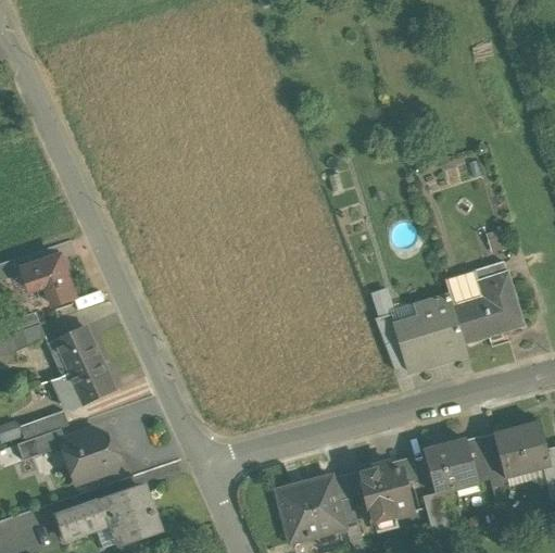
[(59,256),(23,268),(30,288),(38,286),(48,283),(51,292),(55,304),(73,298),(59,256)]
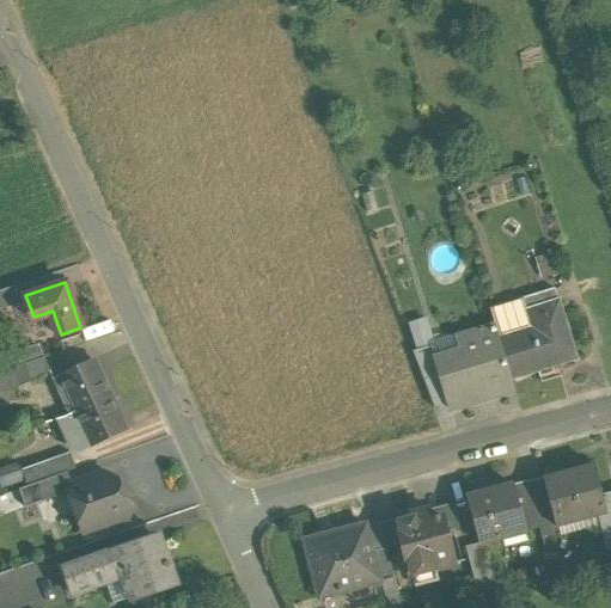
[(13,284),(0,288),(0,305),(19,299),(13,284)]
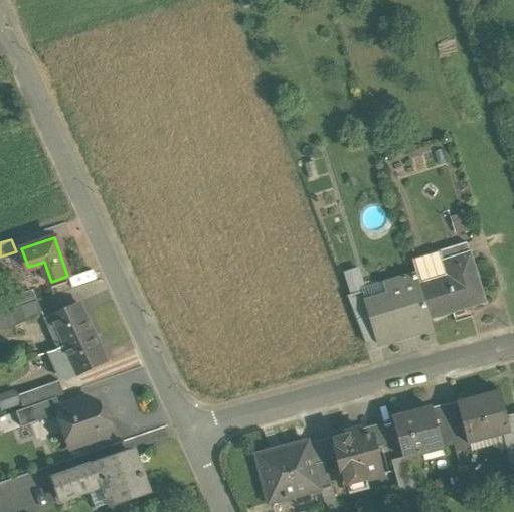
[(466,241),(440,249),(443,260),(469,251),(466,241)]
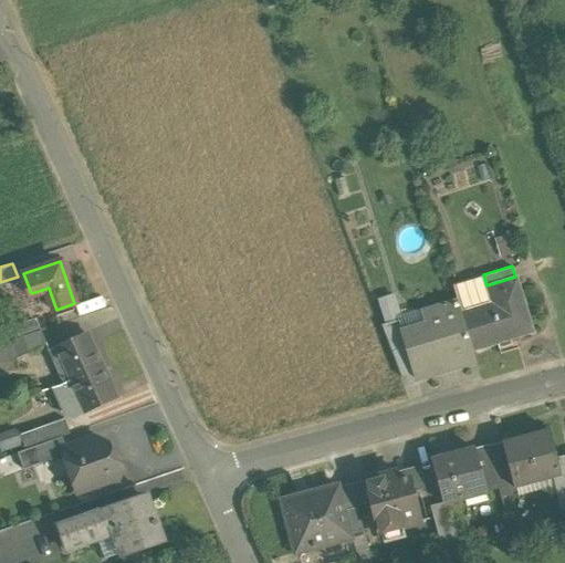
[(515,277),(487,285),(491,301),(461,310),(472,348),(533,330),(515,277)]
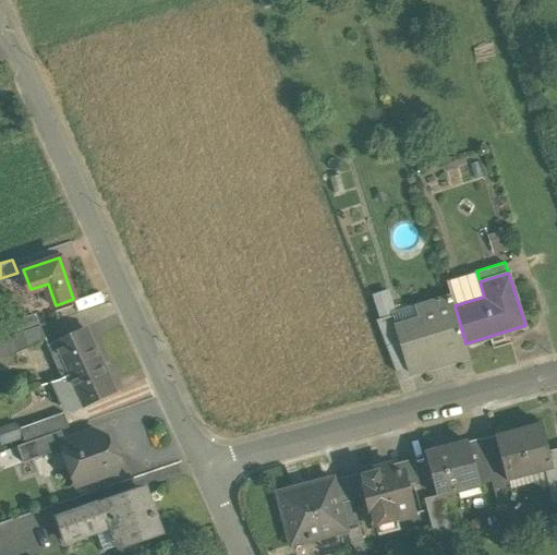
[(48,284),(38,287),(41,297),(51,293),(48,284)]
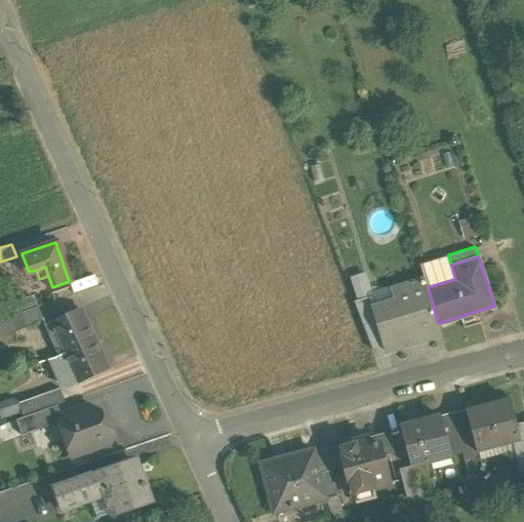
[(356,294),(372,290),(366,269),(350,273),(356,294)]
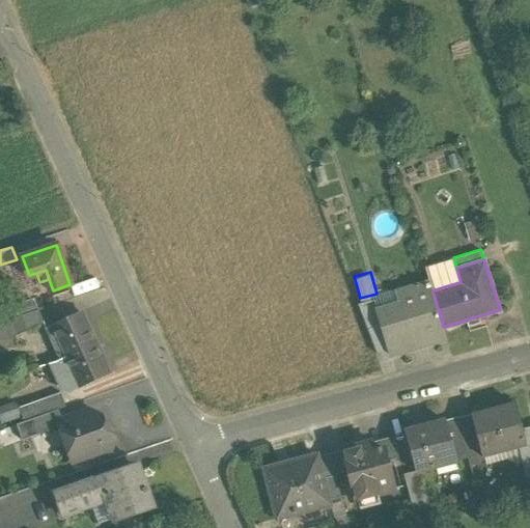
[(433,290),(429,281),(397,292),(403,310),(382,317),(381,317),(382,324),(391,354),(417,345),(416,342),(445,333),(433,290)]
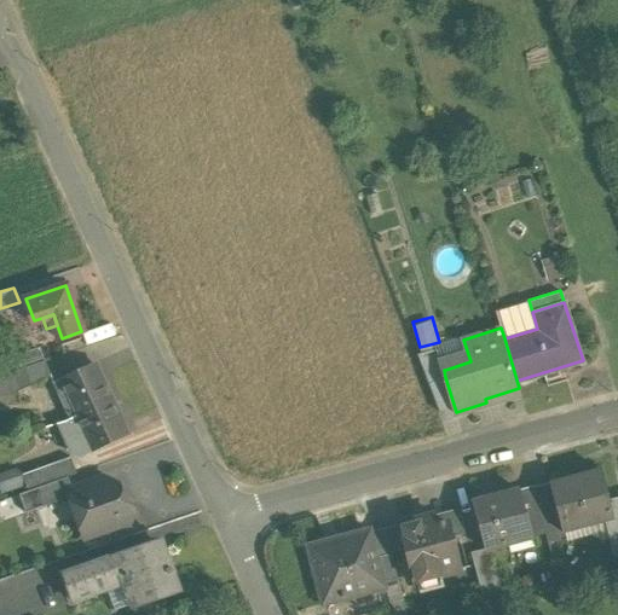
[(438,347),(417,353),(428,382),(445,377),(444,370),(445,370),(438,347)]
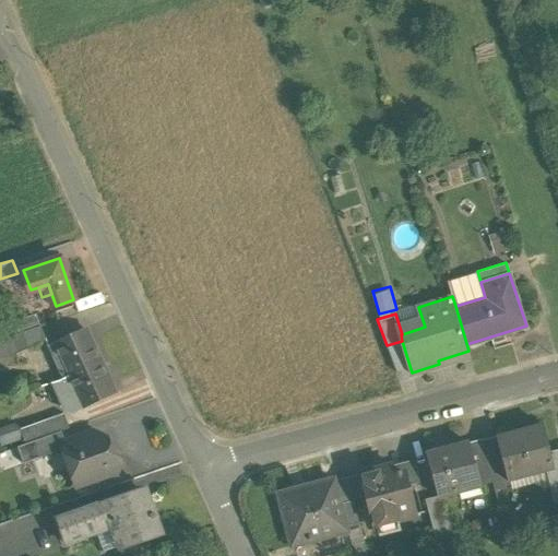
[(39,324),(10,334),(15,352),(47,339),(39,324)]
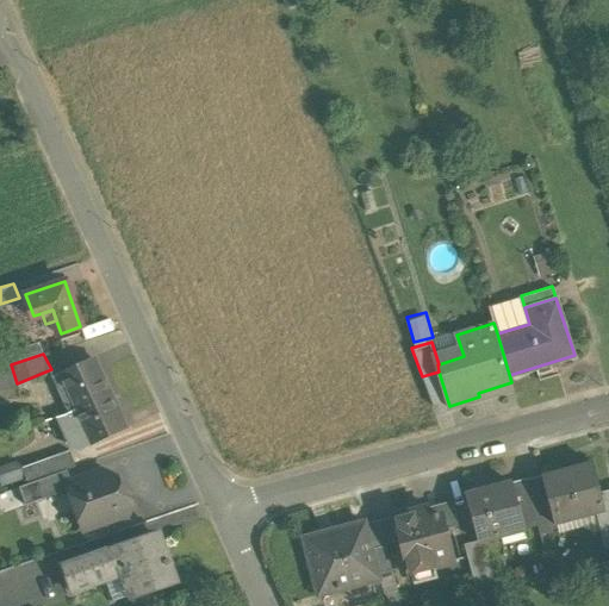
[(93,356),(54,375),(62,393),(68,391),(76,407),(109,392),(93,356)]
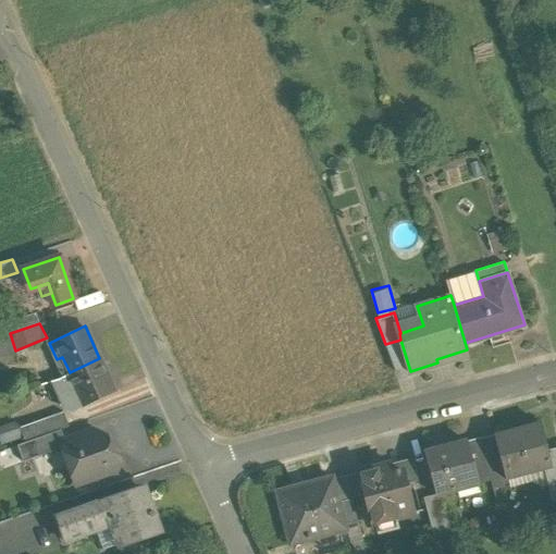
[(10,333),(0,336),(0,355),(16,355),(15,351),(10,333)]
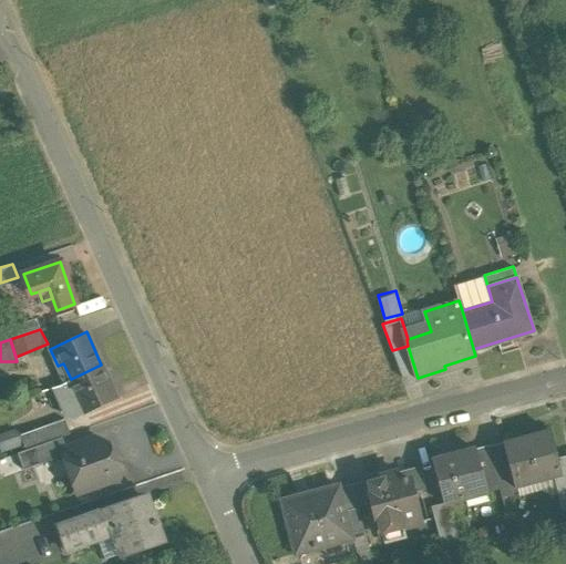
[(101,365),(71,379),(82,404),(85,411),(98,406),(99,407),(116,398),(101,365)]
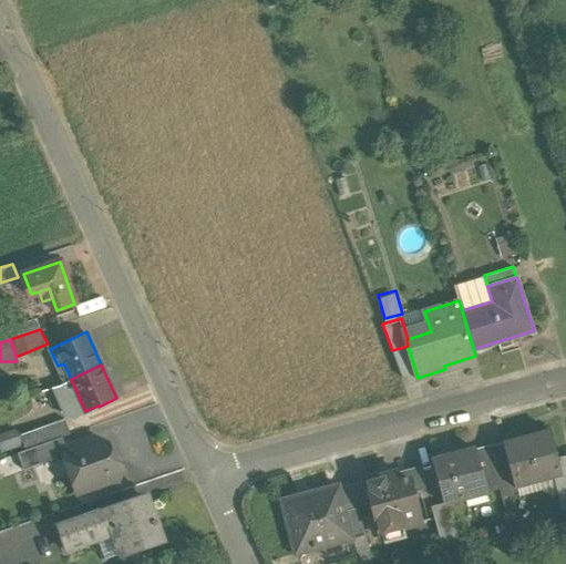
[(82,404),(71,379),(60,385),(71,409),(82,404)]
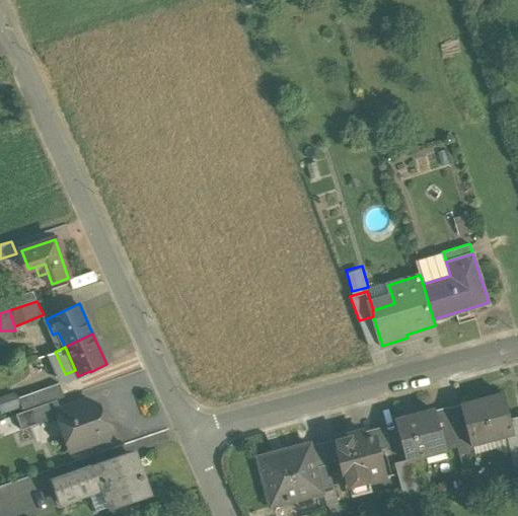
[(59,382),(18,397),(23,411),(57,398),(64,395),(59,382)]
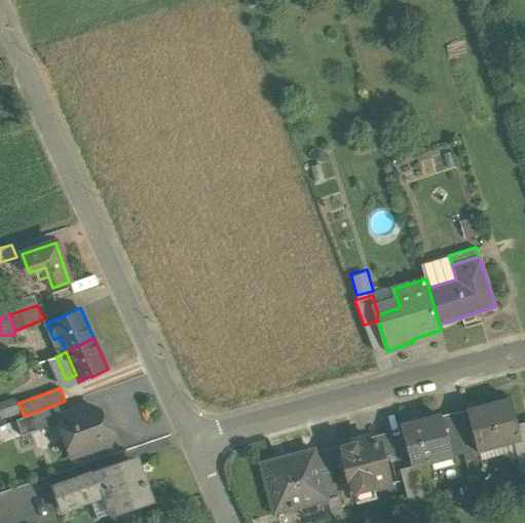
[(510,399),(466,410),(475,440),(478,450),(500,444),(500,442),(514,439),(520,437),(517,423),(510,399)]
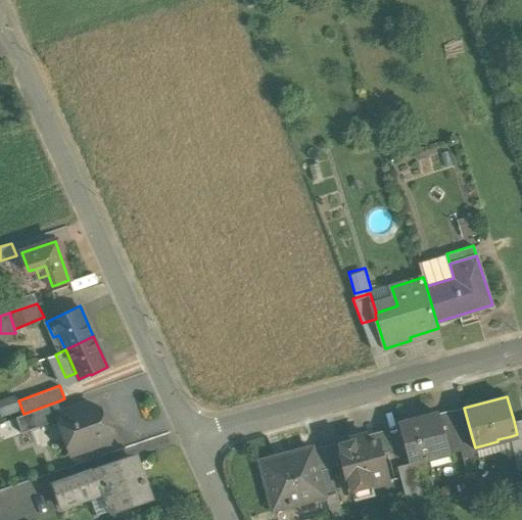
[(24,414),(16,416),(22,432),(59,419),(57,415),(61,413),(57,402),(24,414)]
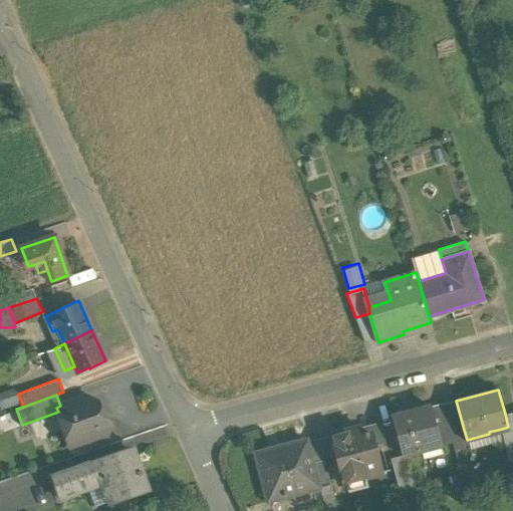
[(60,406),(56,408),(58,412),(70,446),(88,439),(108,432),(109,432),(112,425),(109,418),(103,415),(97,400),(89,396),(60,406)]
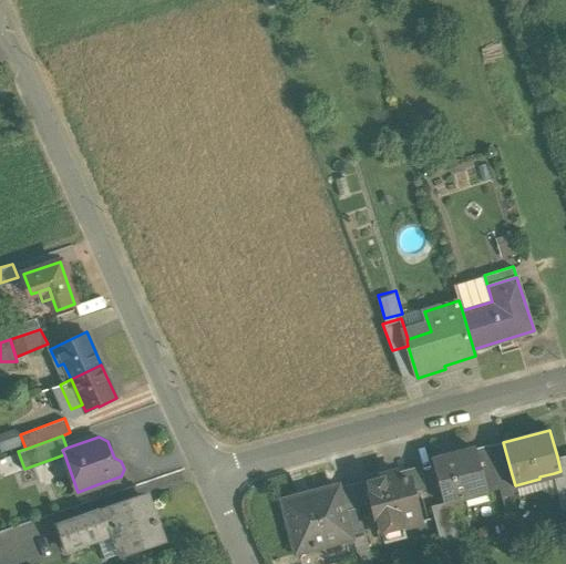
[(503,441),(489,445),(497,475),(497,479),(512,474),(503,442),(503,441)]
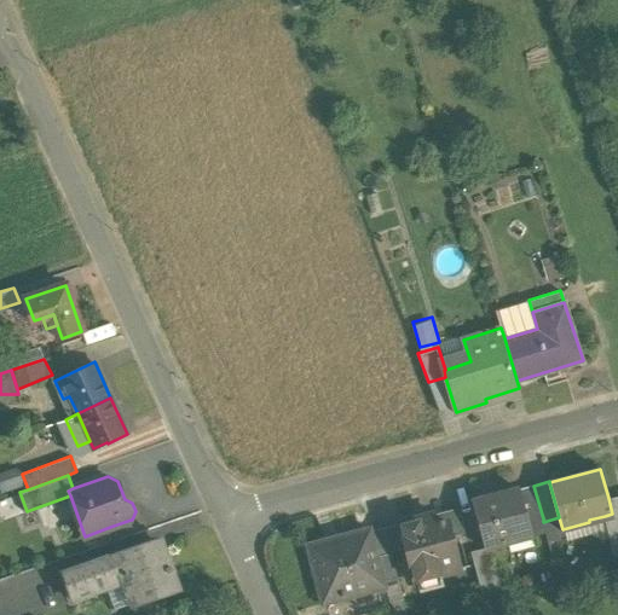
[(533,486),(533,483),(519,487),(529,522),(543,518),(533,486)]
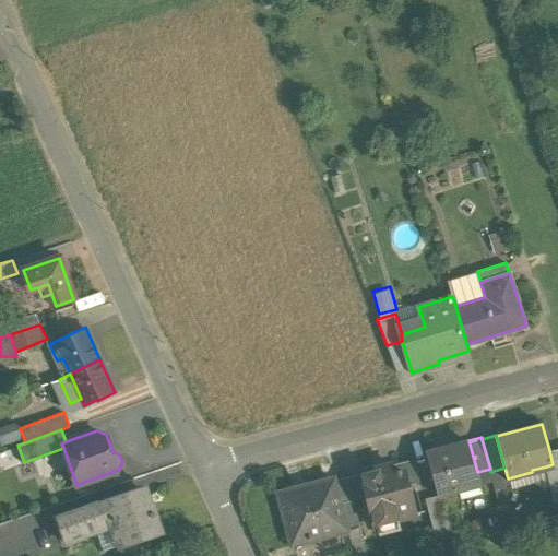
[(469,440),(427,452),(438,495),(443,494),(481,484),(477,472),(469,440)]
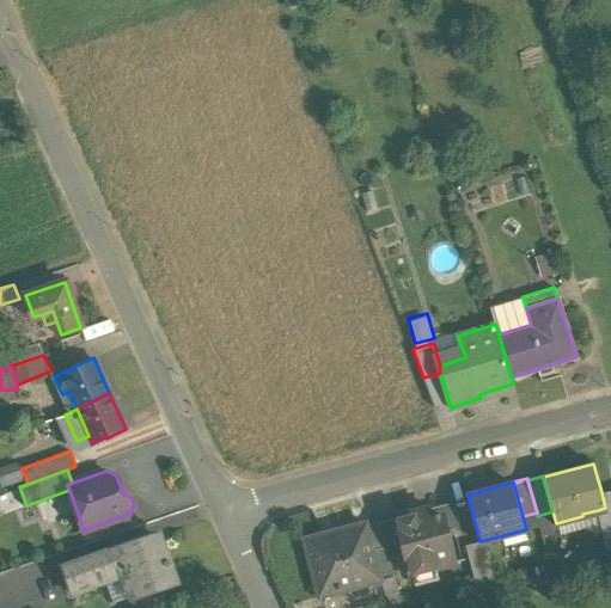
[(610,489),(602,492),(605,508),(598,510),(608,547),(610,546),(610,489)]
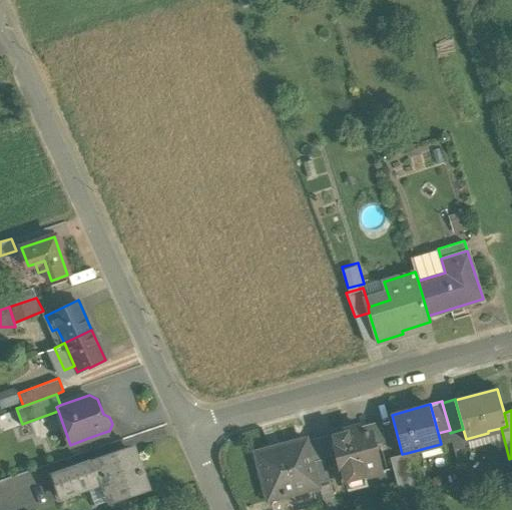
[(358,427),(331,434),(343,483),(381,473),(371,433),(360,436),(358,427)]
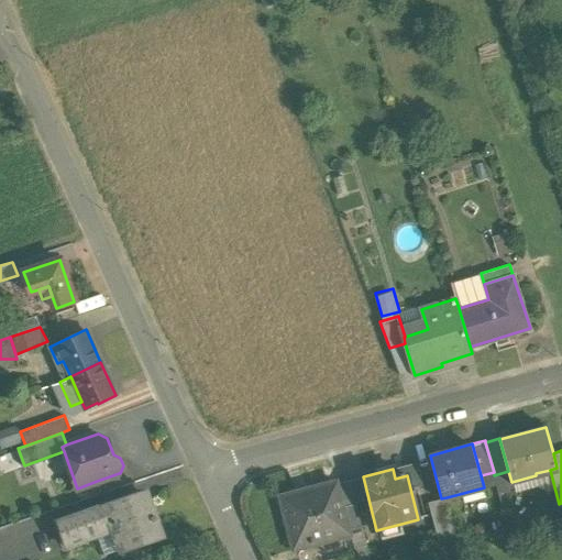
[(494,472),(481,475),(484,487),(497,484),(494,475),(494,472)]
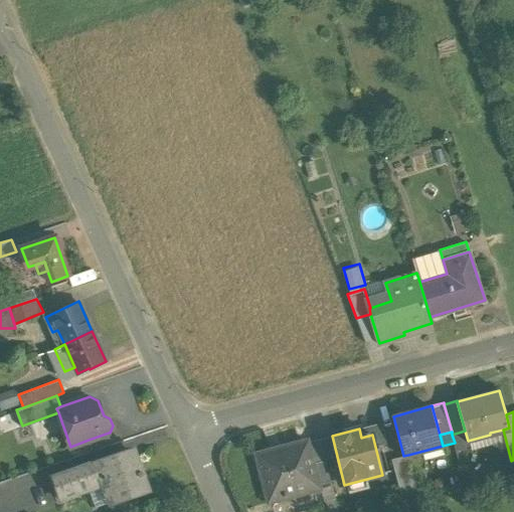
[(109,433),(89,440),(92,451),(112,444),(109,433)]
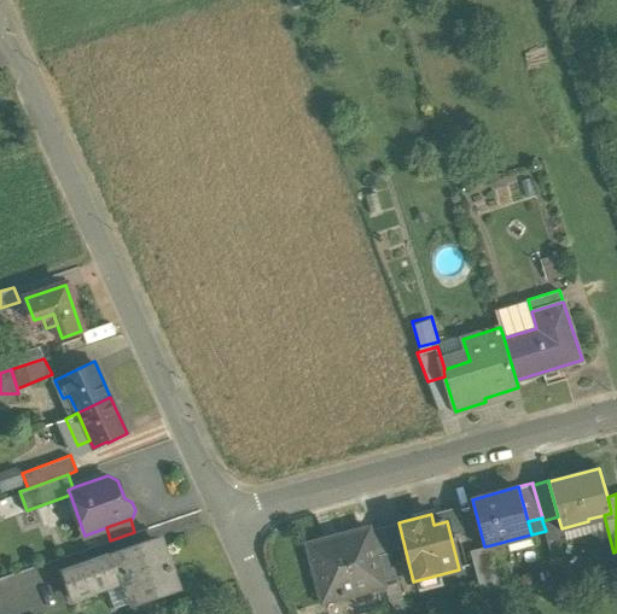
[(370,526),(342,534),(342,537),(326,542),(325,538),(307,543),(322,601),(385,584),(377,554),(370,526)]
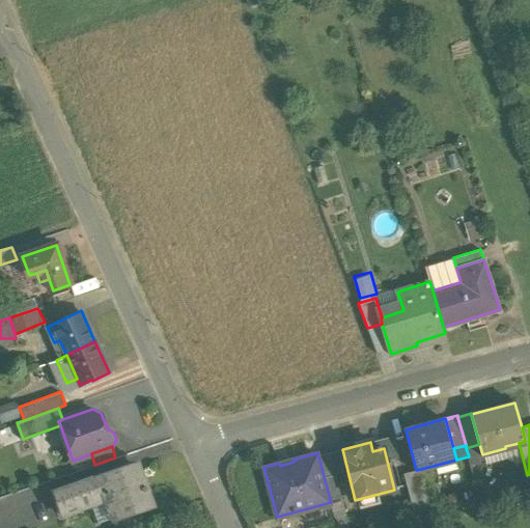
[(135,464),(54,492),(60,511),(108,495),(116,517),(148,505),(144,492),(147,491),(145,487),(142,487),(135,464)]
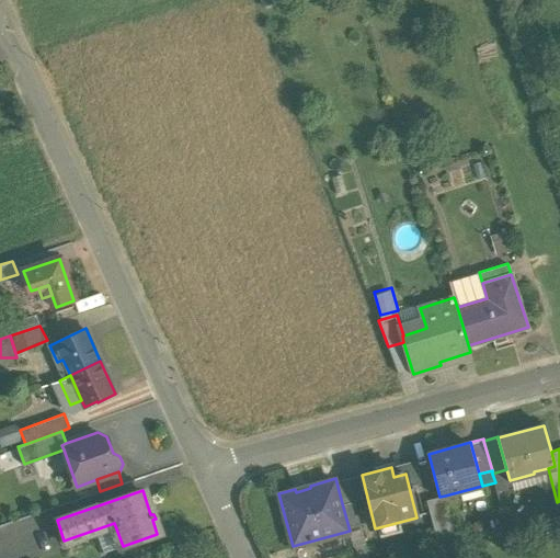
[(456,539),(445,496),(440,497),(426,499),(438,544),(456,539)]
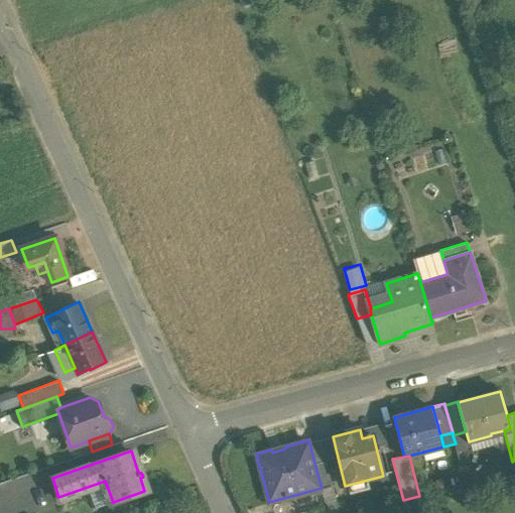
[(333,485),(327,460),(314,463),(322,488),(333,485)]
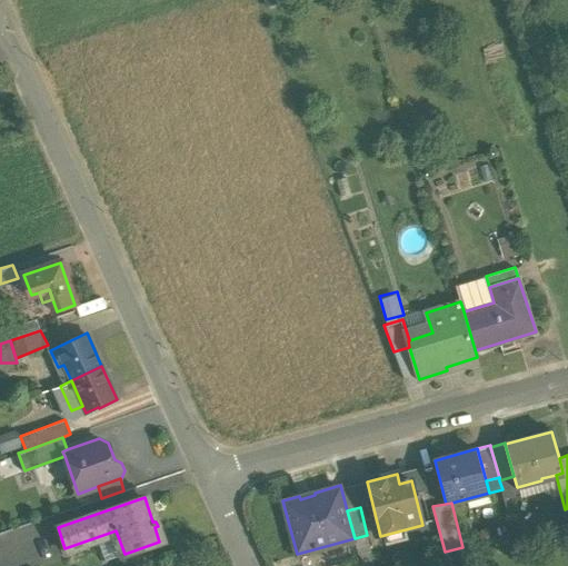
[(371,550),(360,553),(362,565),(375,565),(372,554),(371,550)]
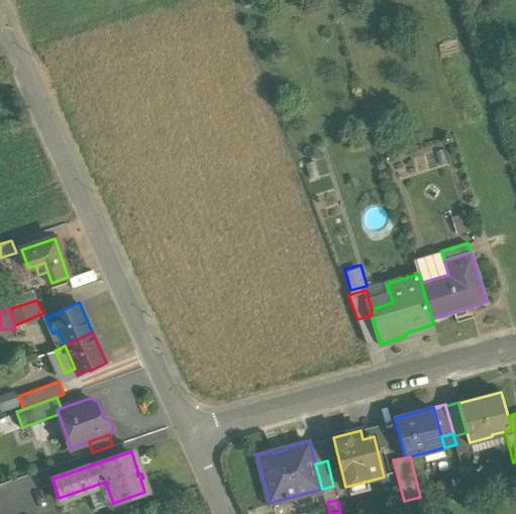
[(349,500),(338,503),(340,513),(344,513),(352,512),(349,500)]
